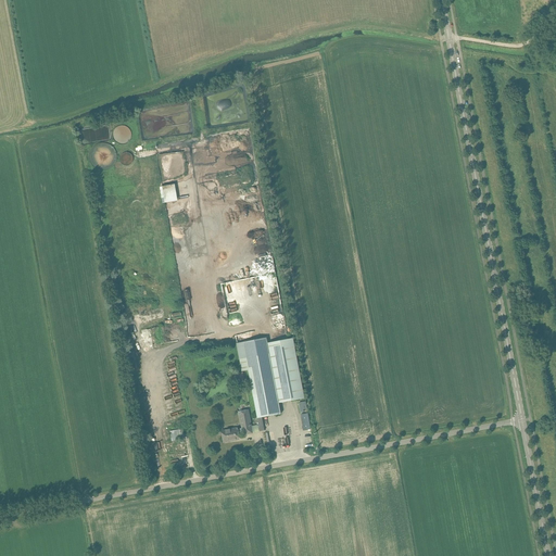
[(118,134),(115,134),(115,142),(130,141),(130,128),(118,128),(118,134)]
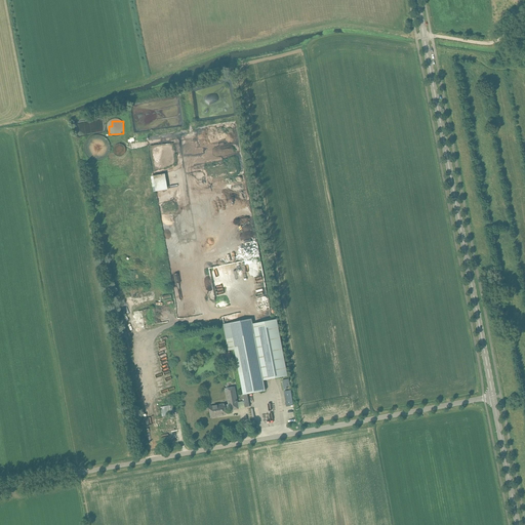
[(84,139),(91,161),(106,156),(105,153),(108,153),(106,147),(108,147),(104,133),(84,139)]
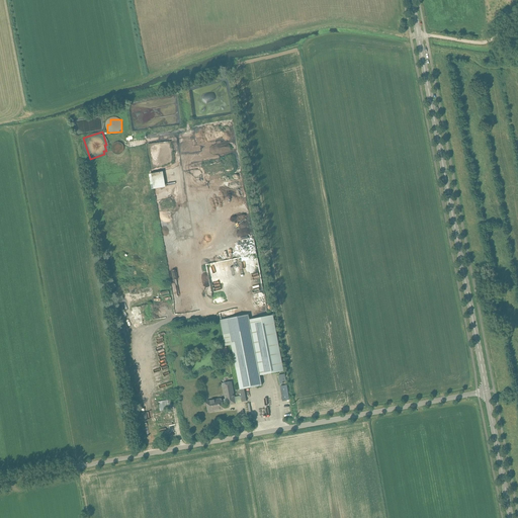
[(122,143),(113,143),(113,153),(122,153),(122,143)]
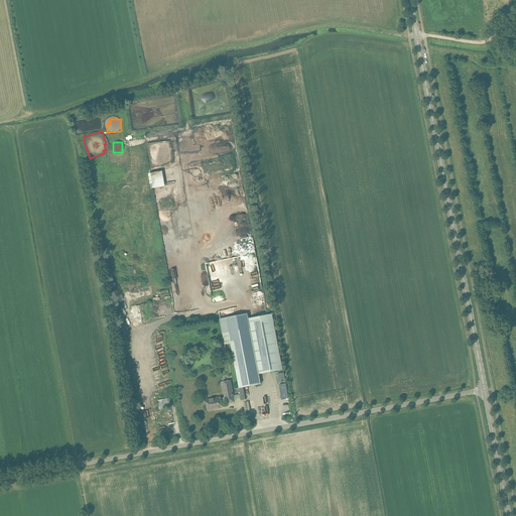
[(160,170),(148,172),(150,187),(163,186),(160,170)]
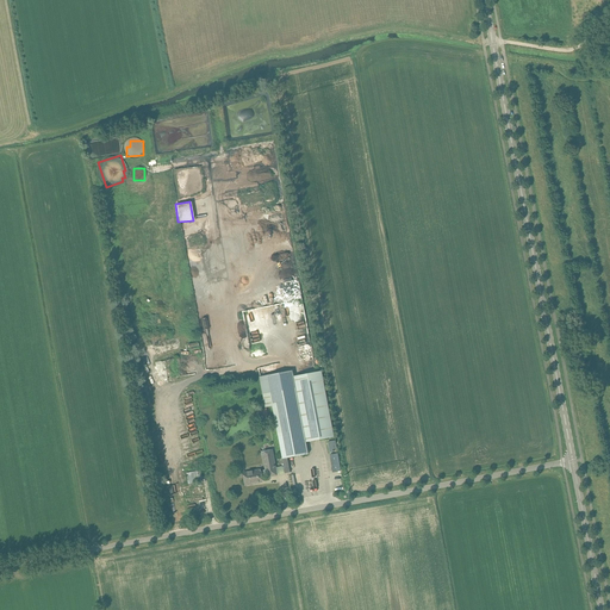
[(268,327),(272,325),(268,316),(273,316),(271,307),(261,311),(263,318),(266,318),(268,327)]
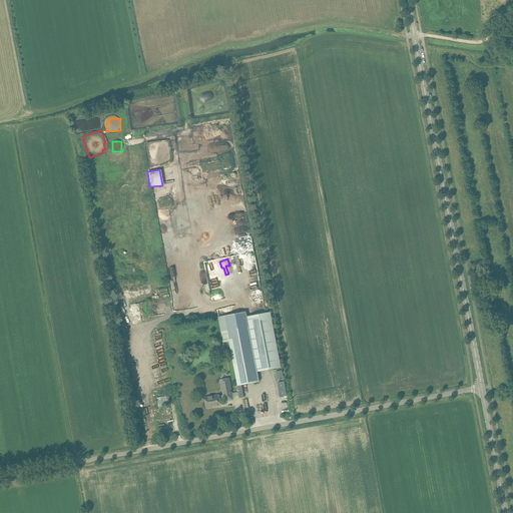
[(257,372),(247,322),(241,324),(241,328),(227,331),(239,398),(243,397),(241,385),(259,382),(257,372)]
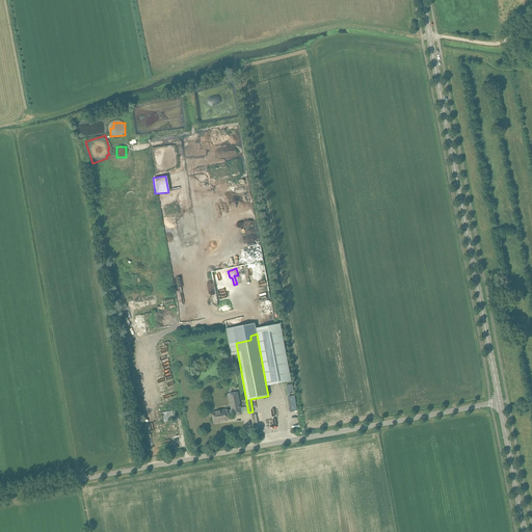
[(232,355),(225,357),(227,363),(228,368),(234,367),(233,362),(232,355)]
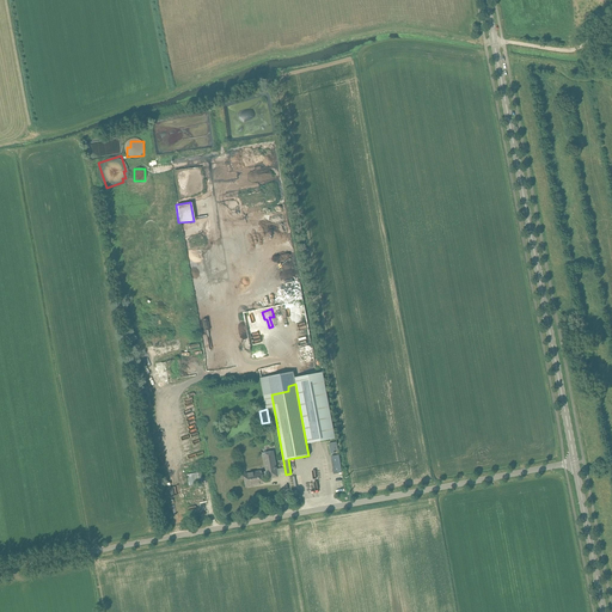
[(277,476),(276,471),(273,452),(263,453),(267,471),(262,472),(262,471),(244,475),(246,487),(252,485),(252,484),(263,482),(263,477),(268,476),(268,478),(277,476)]
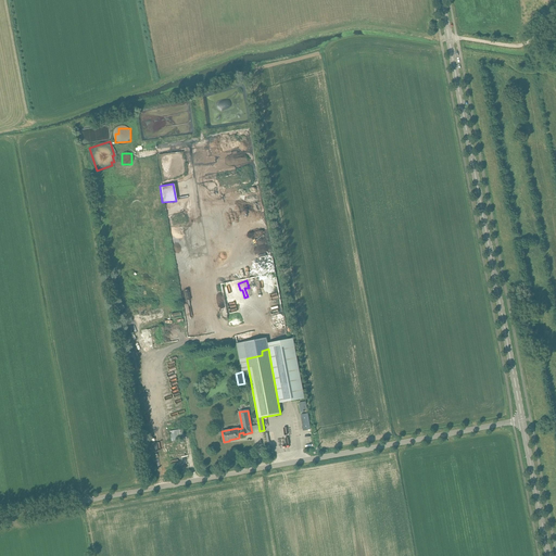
[(307,414),(301,415),(303,430),(310,429),(307,414)]
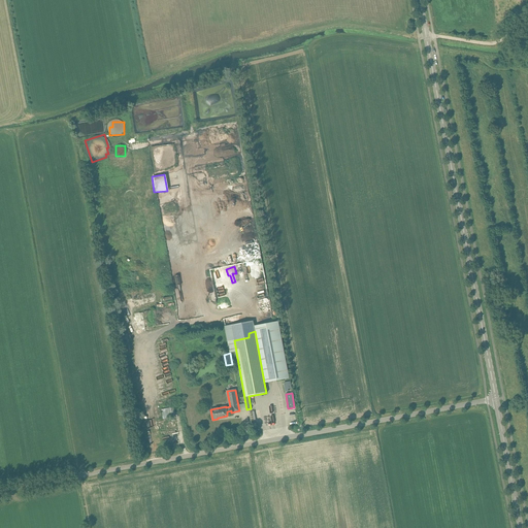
[(174,416),(172,407),(160,410),(163,419),(174,416)]
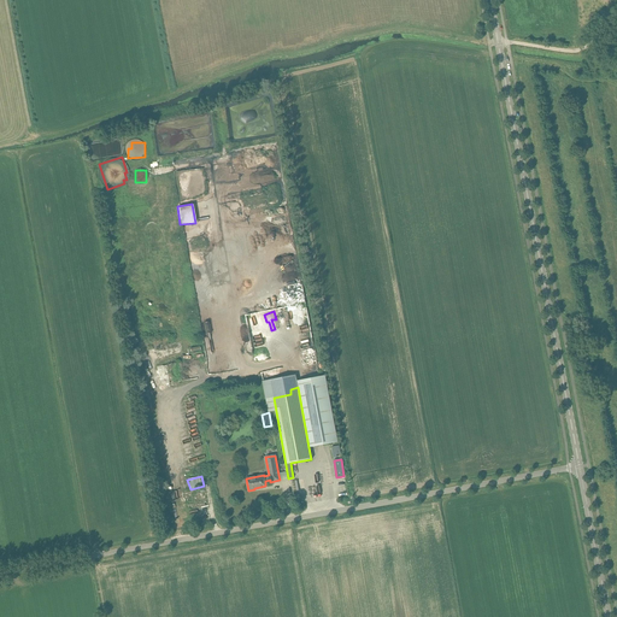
[(197,505),(199,513),(207,512),(206,504),(197,505)]
